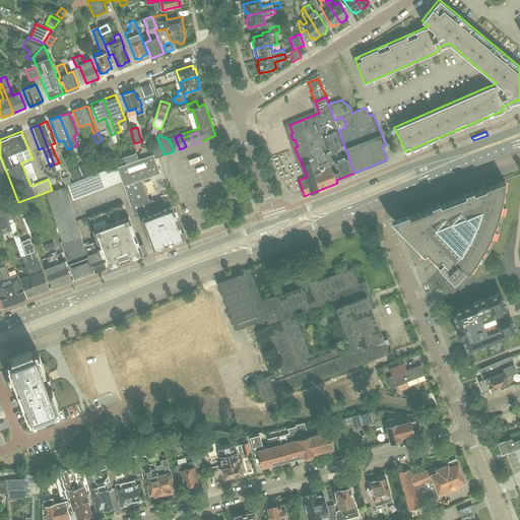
[(190,135),(182,138),(186,146),(193,144),(190,135)]
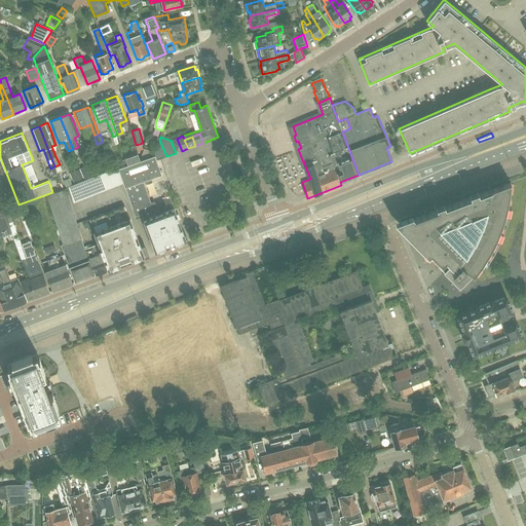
[(172,141),(171,141),(176,153),(182,151),(177,139),(172,141)]
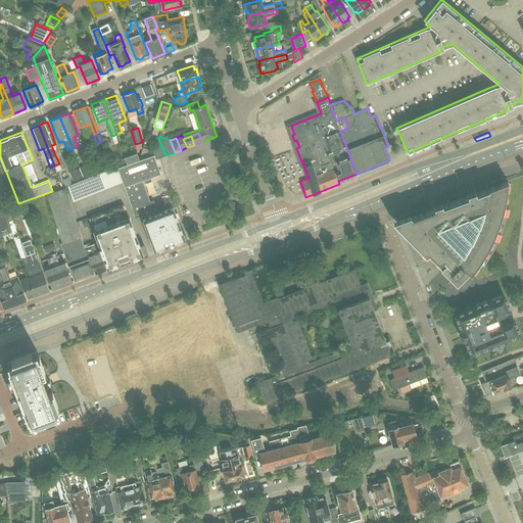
[(158,139),(153,152),(154,154),(155,159),(165,155),(158,139)]
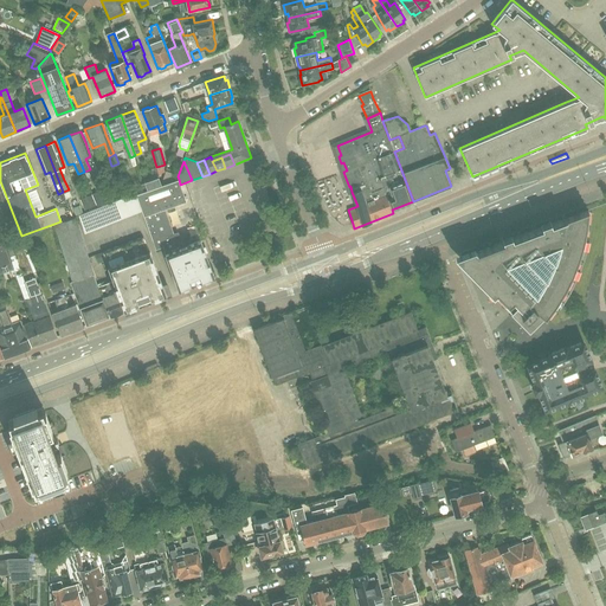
[(179,179),(178,176),(166,173),(161,186),(179,179)]
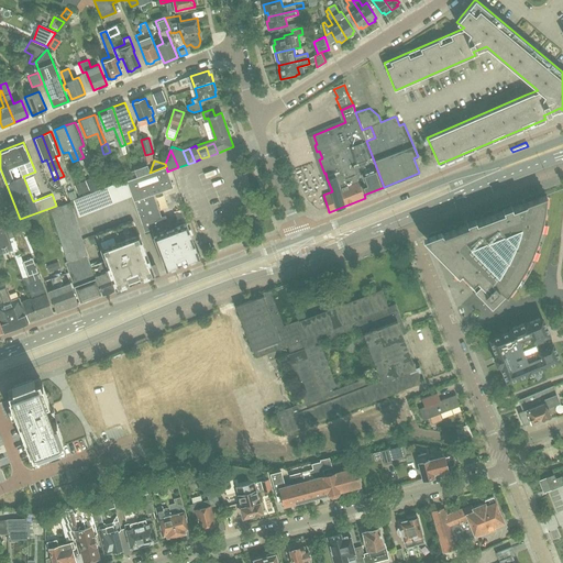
[(138,177),(150,173),(146,164),(134,168),(138,177)]
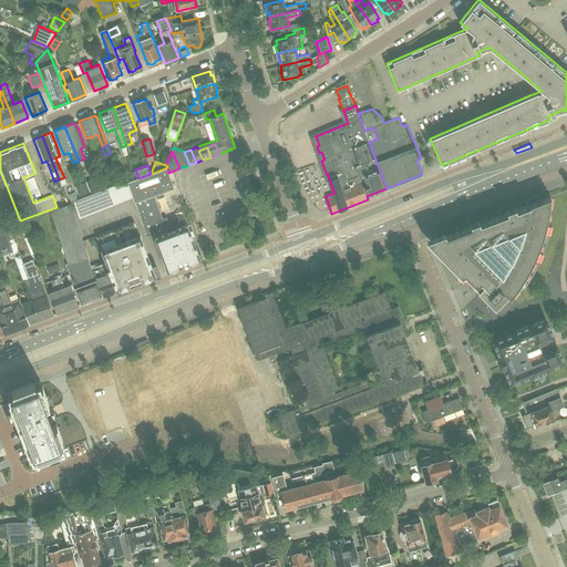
[(151,174),(138,178),(127,182),(129,186),(145,234),(152,232),(154,237),(167,272),(181,267),(181,266),(187,264),(187,265),(200,259),(187,225),(177,229),(173,219),(164,223),(155,196),(175,188),(168,173),(167,167),(151,174)]
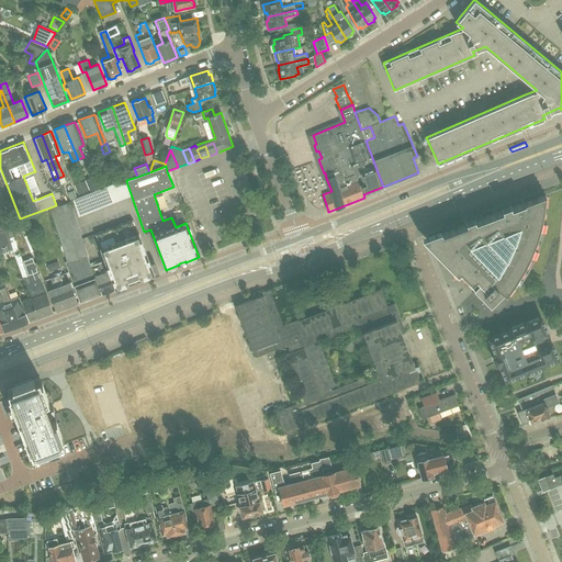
[(10,195),(0,171),(0,188),(3,198),(10,195)]
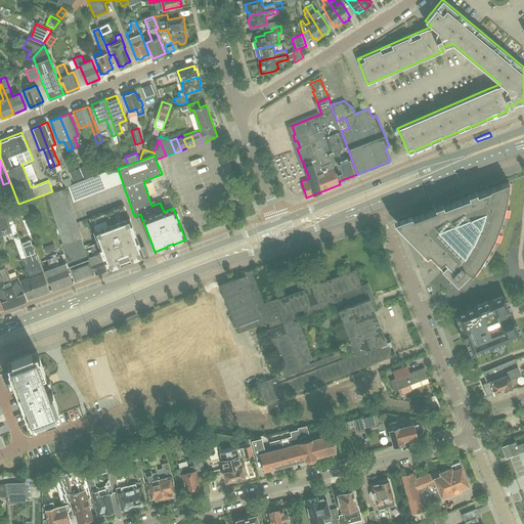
[(79,168),(84,179),(92,175),(93,175),(89,164),(80,168),(79,168)]
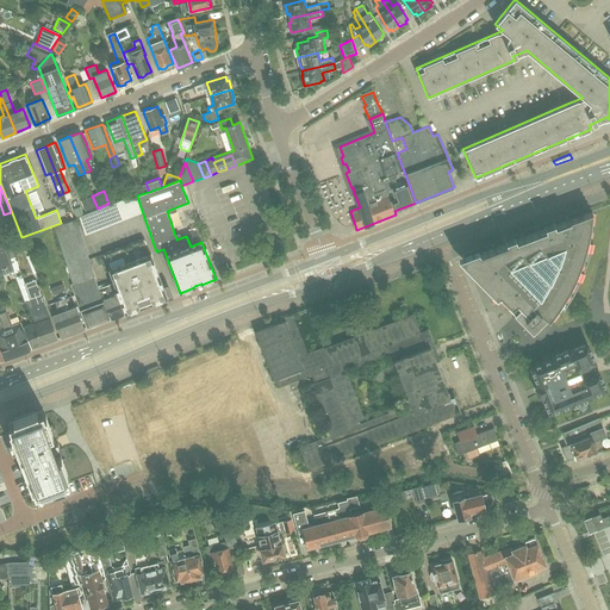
[(138,200),(137,195),(136,194),(79,217),(81,223),(138,200)]
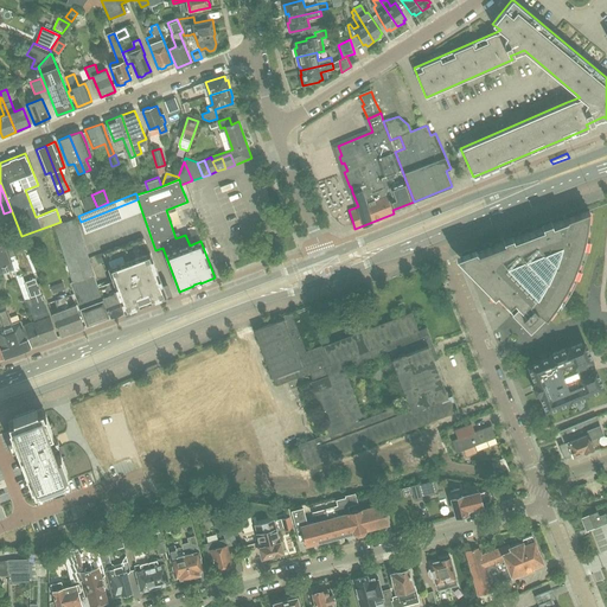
[(95,205),(90,195),(81,199),(84,210),(95,205)]
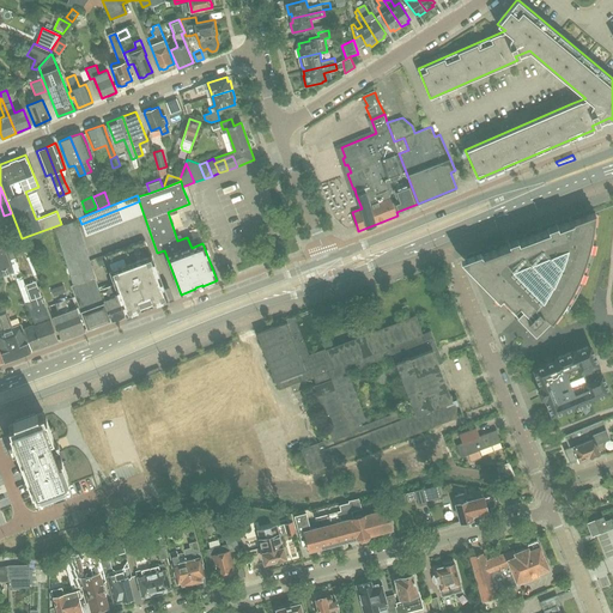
[(468,260),(467,260),(505,299),(503,303),(511,310),(523,323),(536,337),(551,321),(552,321),(552,320),(562,308),(565,309),(570,302),(566,299),(571,292),(578,277),(583,279),(586,271),(582,268),(587,258),(589,249),(593,250),(595,241),(592,240),(594,228),(595,213),(558,226),(548,230),(519,241),(509,244),(468,260)]
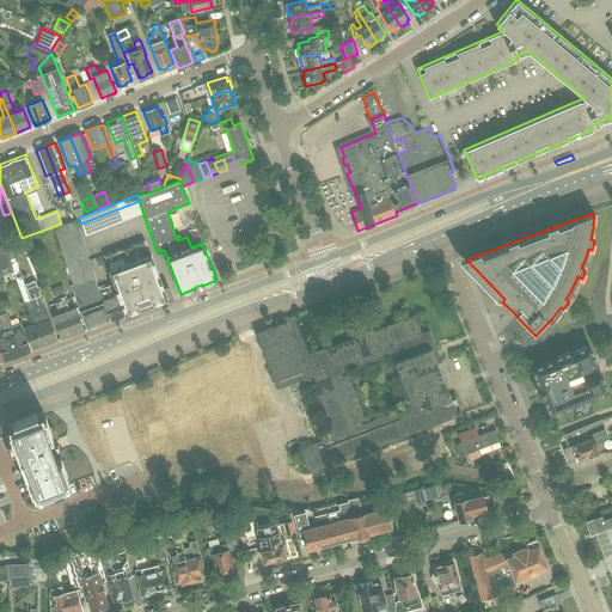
[(104,300),(101,291),(99,291),(77,220),(55,227),(73,285),(72,285),(83,317),(87,329),(114,319),(105,299),(104,300)]
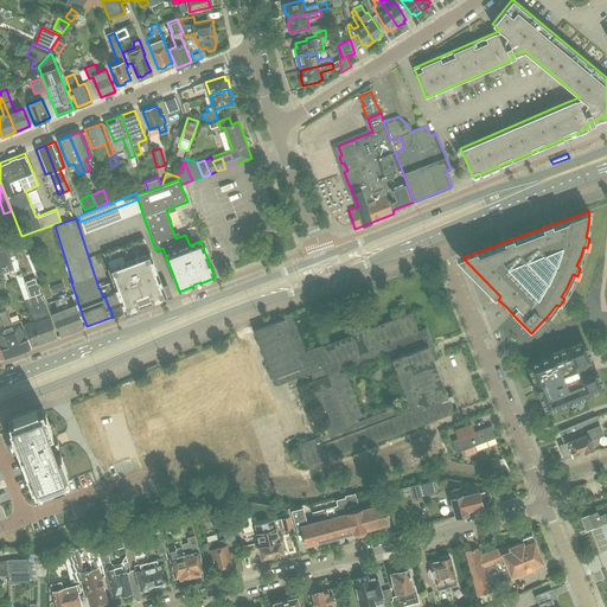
[(149,302),(166,296),(149,251),(144,237),(126,244),(126,246),(122,247),(122,246),(103,253),(125,312),(142,305),(141,305),(149,301),(149,302)]
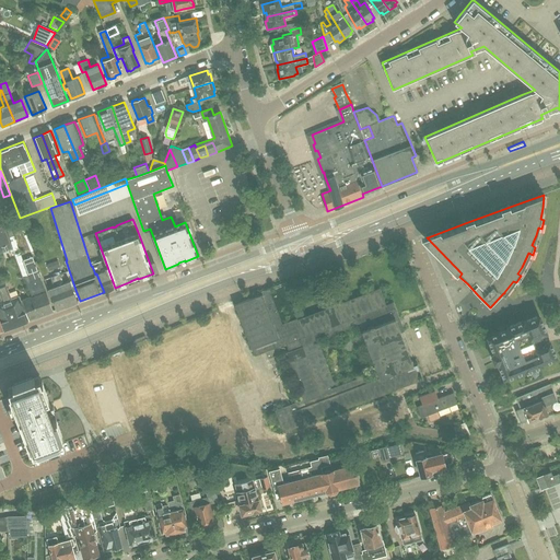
[(0,243),(3,252),(12,247),(3,225),(0,226),(0,243)]
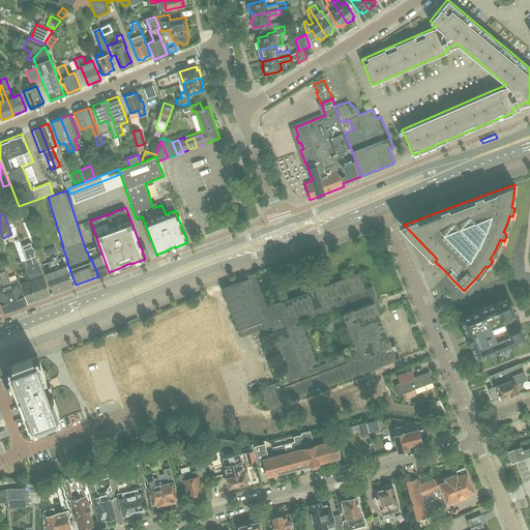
[(0,238),(3,238),(0,230),(0,302),(3,312),(27,303),(18,280),(11,283),(8,275),(2,259),(0,259),(0,238)]
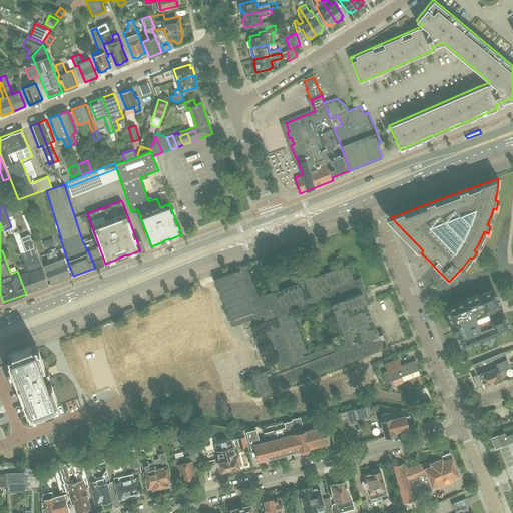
[(31,281),(35,290),(49,285),(30,234),(21,238),(26,251),(21,253),(29,272),(28,273),(31,281)]
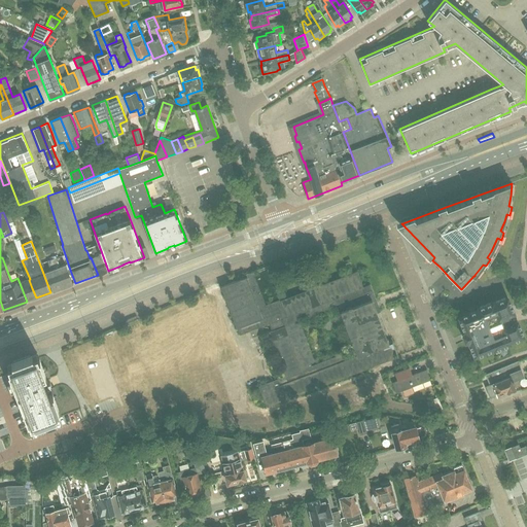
[(98,248),(98,246),(86,250),(90,258),(91,257),(98,275),(107,271),(104,261),(101,254),(98,248)]
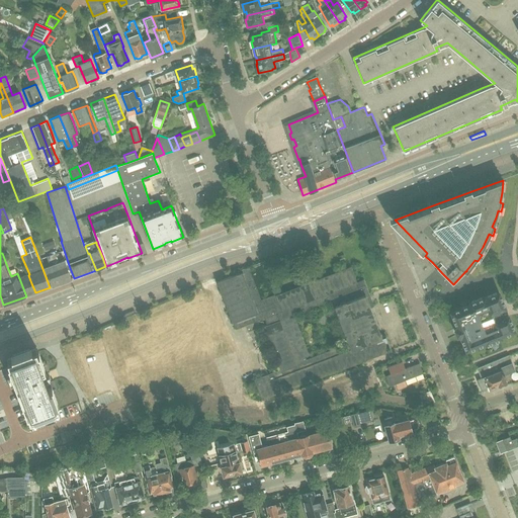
[(72,278),(69,269),(65,260),(60,262),(57,253),(48,256),(51,265),(45,267),(52,286),(72,278)]
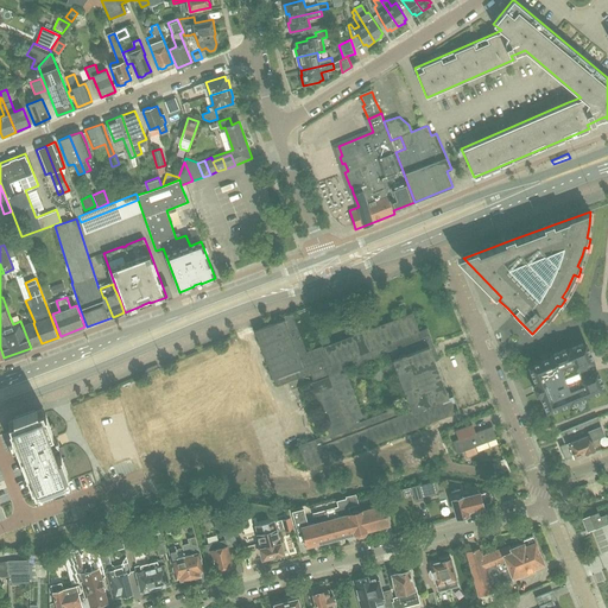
[(315,305),(309,308),(317,330),(323,328),(315,305)]
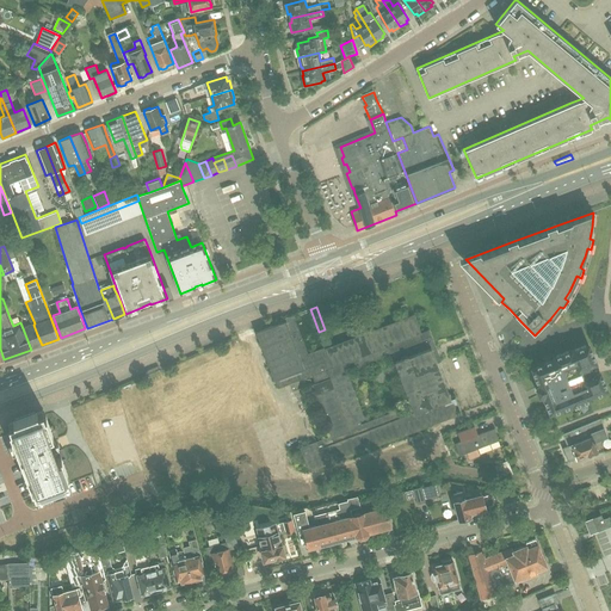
[(458,414),(450,393),(449,393),(437,362),(440,360),(431,334),(429,331),(421,333),(414,314),(397,319),(397,320),(331,345),(331,344),(319,347),(307,351),(302,338),(294,315),(284,319),(284,321),(257,332),(275,380),(278,388),(327,369),(331,377),(312,384),(331,436),(301,448),(309,471),(458,414)]
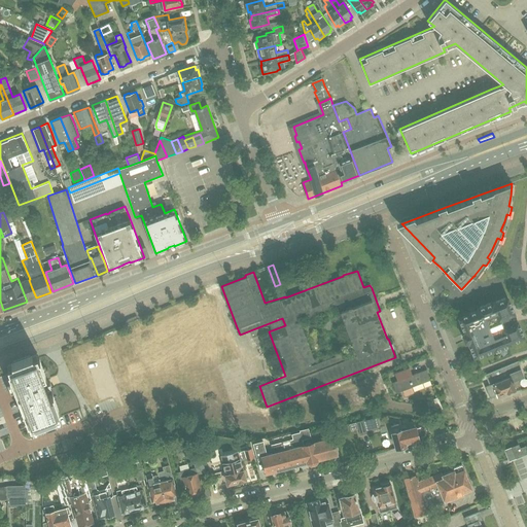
[(36,297),(32,288),(29,280),(21,282),(28,301),(36,297)]
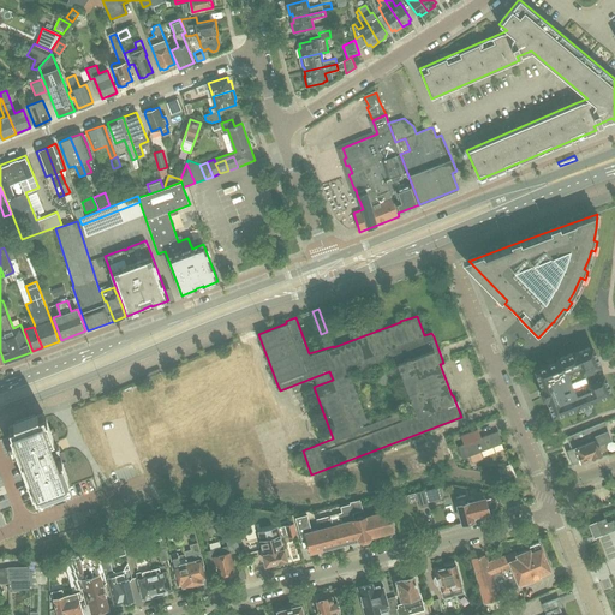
[(610,390),(597,357),(592,347),(593,347),(592,346),(591,347),(578,352),(575,353),(575,351),(573,352),(559,358),(556,359),(557,360),(555,362),(547,365),(545,365),(537,369),(535,370),(536,371),(542,386),(542,387),(539,389),(543,398),(545,398),(547,398),(548,400),(548,399),(554,413),(553,413),(554,416),(556,415),(555,415),(563,411),(565,411),(566,411),(566,410),(574,407),(575,406),(577,407),(578,407),(593,400),(593,401),(595,400),(595,399),(596,398),(609,392),(609,393),(611,392),(610,390)]
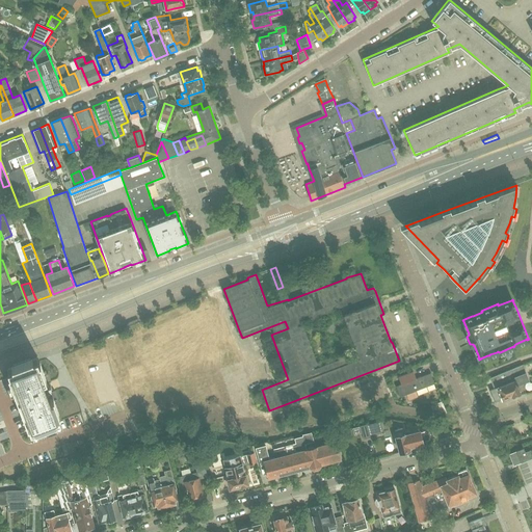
[(98,354),(80,362),(83,369),(82,372),(86,382),(89,383),(91,390),(106,383),(109,391),(115,388),(113,380),(127,374),(127,375),(140,370),(142,376),(153,372),(151,366),(163,360),(163,358),(177,353),(180,360),(187,356),(184,350),(198,344),(195,339),(196,336),(192,325),(189,324),(186,316),(168,324),(169,325),(165,327),(164,326),(156,329),(156,331),(152,333),(151,329),(144,333),(143,330),(137,334),(136,334),(137,338),(129,341),(128,337),(127,338),(126,339),(126,338),(120,341),(121,343),(114,345),(115,348),(112,350),(110,349),(103,352),(102,354),(99,355),(98,354)]
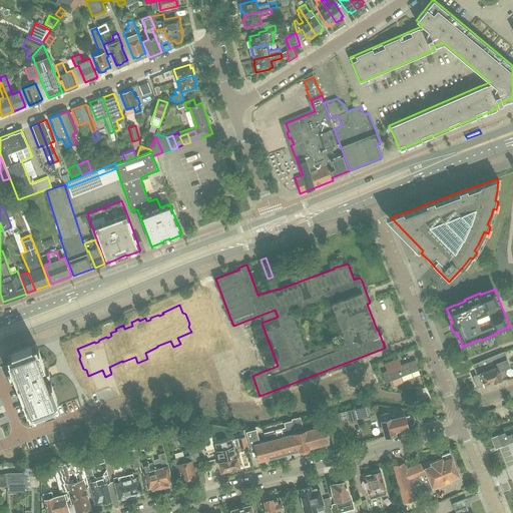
[(7,355),(9,360),(8,360),(9,365),(12,373),(15,380),(16,385),(18,390),(19,390),(21,397),(22,397),(22,399),(26,410),(28,409),(29,413),(33,411),(34,413),(54,406),(53,404),(57,402),(56,399),(57,398),(53,389),(56,388),(54,385),(56,384),(52,376),(49,377),(48,373),(46,369),(49,368),(46,360),(45,360),(44,357),(42,358),(38,348),(37,349),(35,345),(34,345),(34,344),(11,352),(12,354),(7,355)]
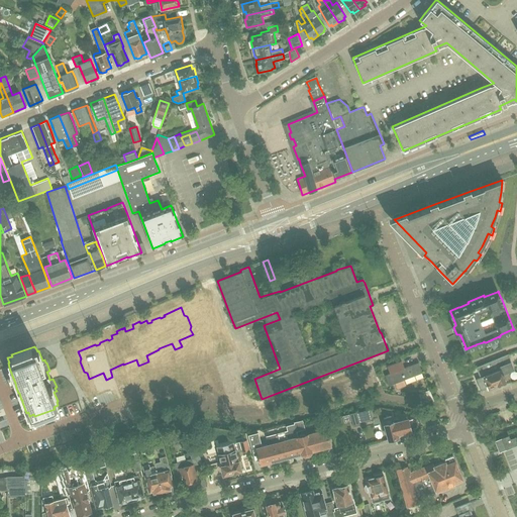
[(500,385),(504,383),(505,381),(506,380),(506,379),(505,379),(503,374),(514,370),(508,353),(476,367),(481,377),(477,379),(477,381),(481,390),(487,388),(497,384),(498,384),(500,385)]
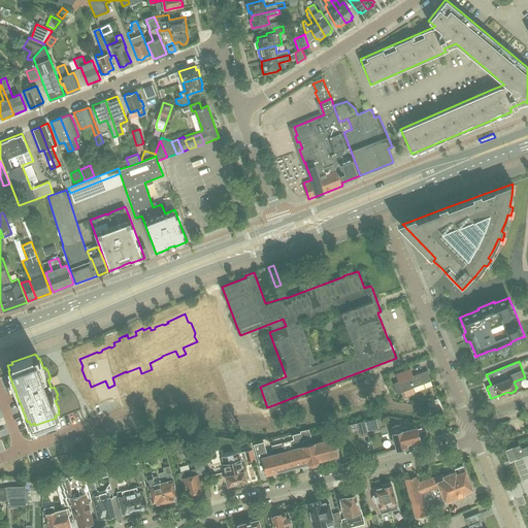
[(427,370),(413,375),(410,368),(395,373),(398,382),(393,383),(397,393),(431,381),(427,370)]
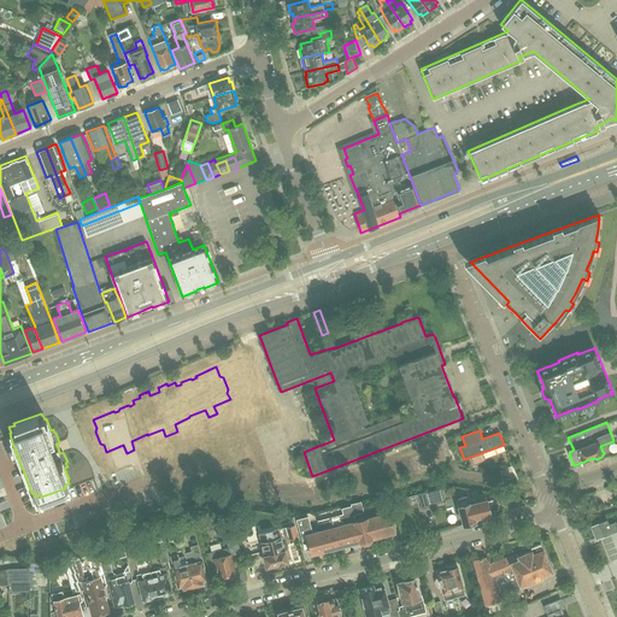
[(513,480),(518,477),(512,465),(500,470),(504,477),(513,480)]
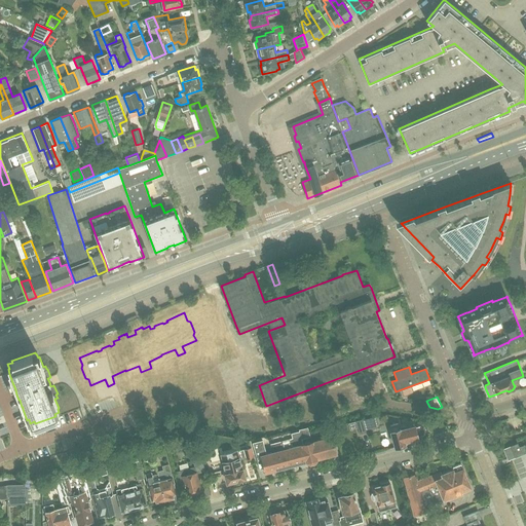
[(363,418),(355,420),(359,434),(367,431),(363,418)]
